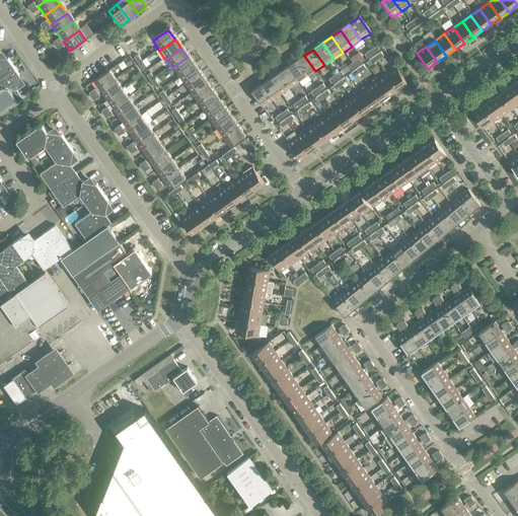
[(315,71),(304,56),(295,62),(306,78),(315,71)]
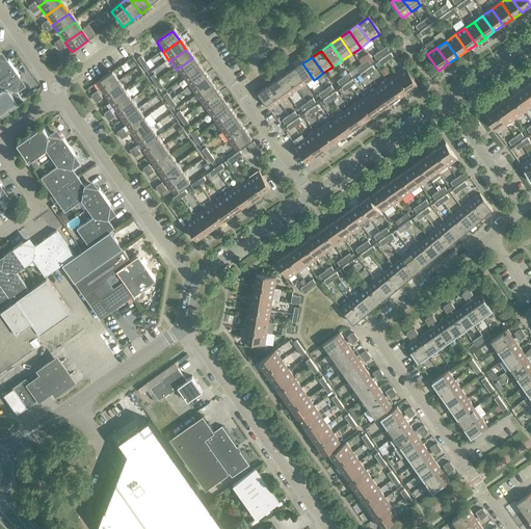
[(198,68),(192,58),(177,70),(183,79),(198,68)]
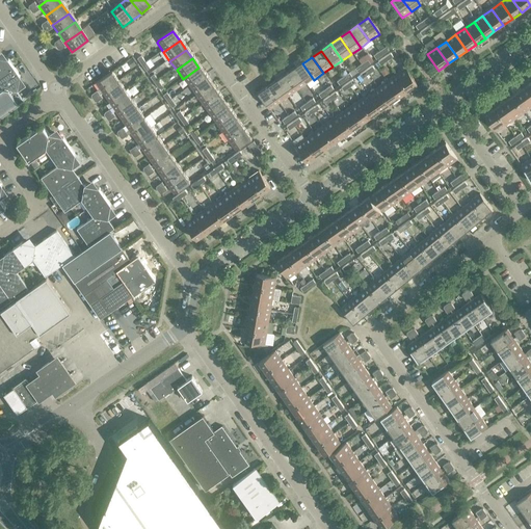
[(0,79),(14,71),(7,61),(0,60),(0,79)]
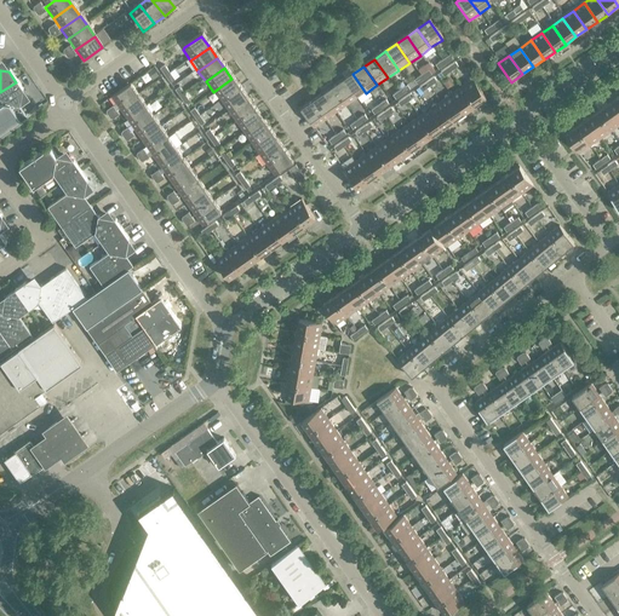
[(366,93),(353,74),(343,81),(356,101),(366,93)]
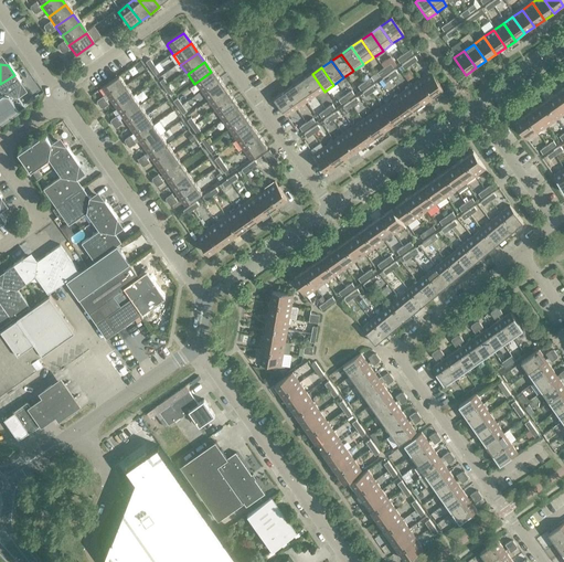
[(219,82),(211,72),(194,84),(201,94),(219,82)]
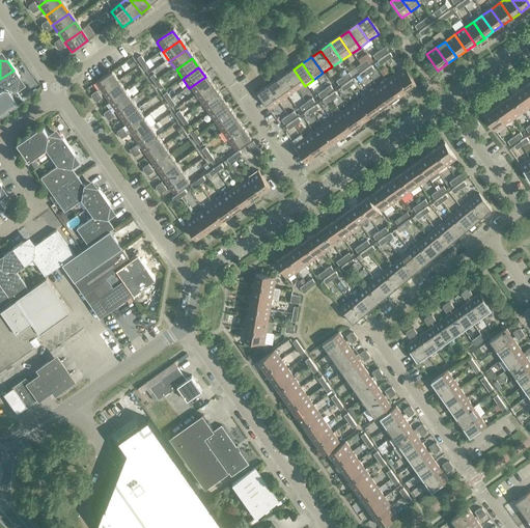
[(305,86),(294,70),(284,76),(296,92),(305,86)]
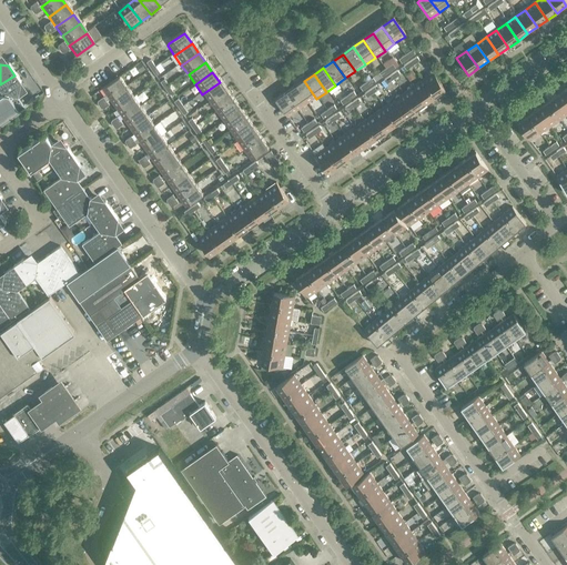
[(0,93),(2,97),(0,98),(0,125),(24,109),(18,100),(20,84),(14,76),(0,84),(0,93)]
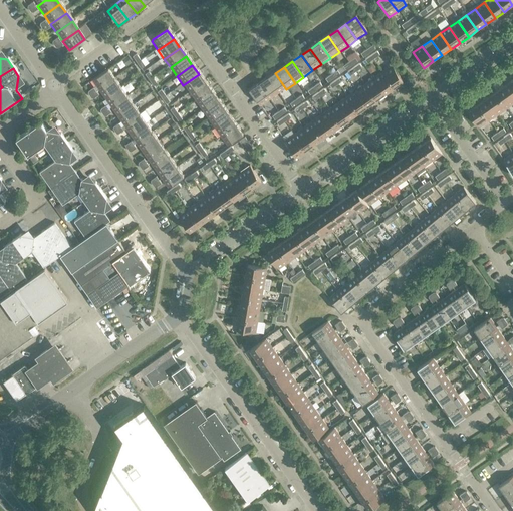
[(402,83),(391,68),(381,74),(393,90),(402,83)]
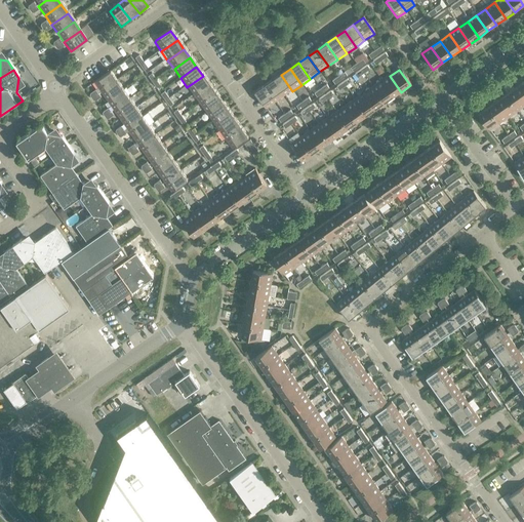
[(93,84),(101,94),(116,82),(110,73),(93,84)]
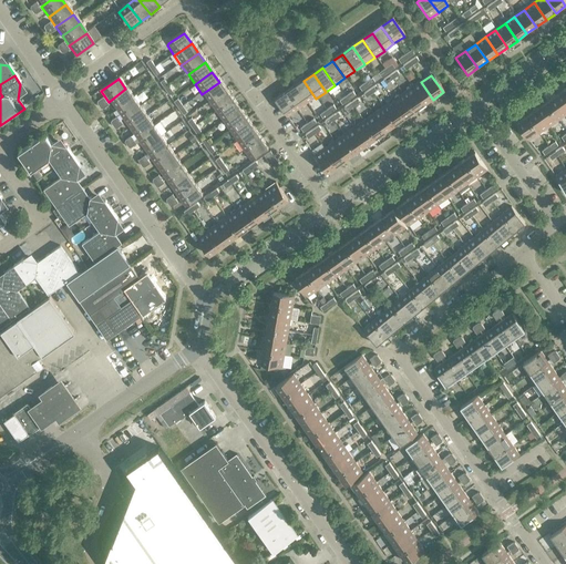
[(316,99),(304,81),(294,89),(306,105),(316,99)]
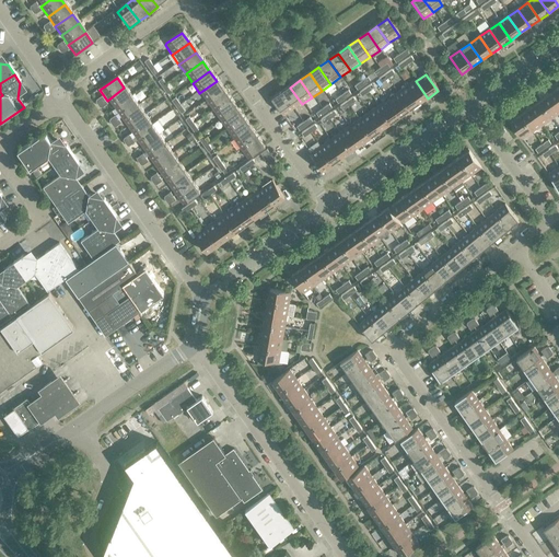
[(223,91),(217,81),(199,93),(206,103),(223,91)]
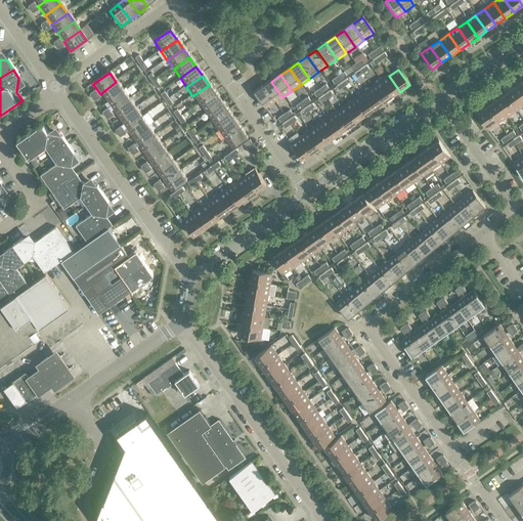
[(400,92),(389,76),(380,82),(391,98),(400,92)]
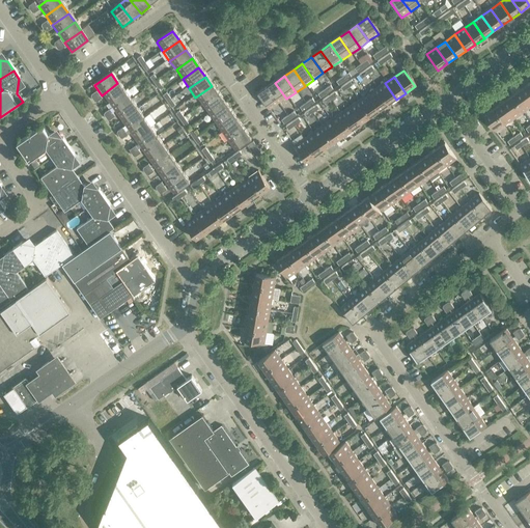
[(124,92),(117,83),(102,95),(108,104),(124,92)]
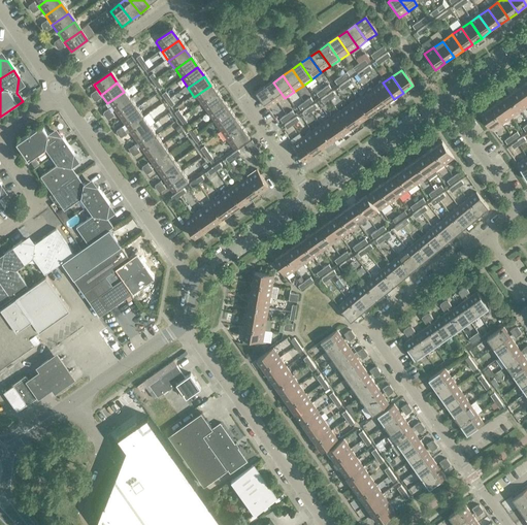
[(285,98),(273,83),(264,89),(275,104),(285,98)]
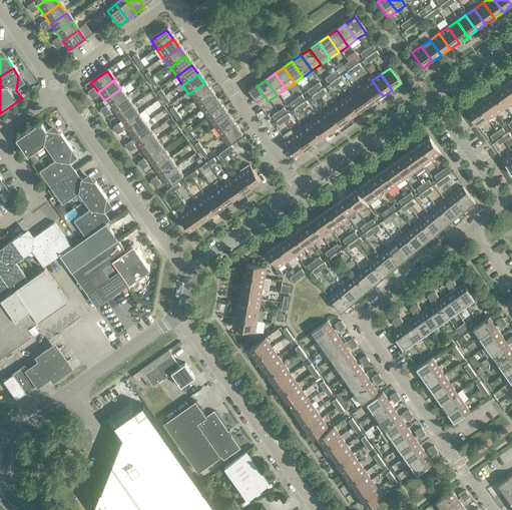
[(383,96),(372,80),(363,87),(374,102),(383,96)]
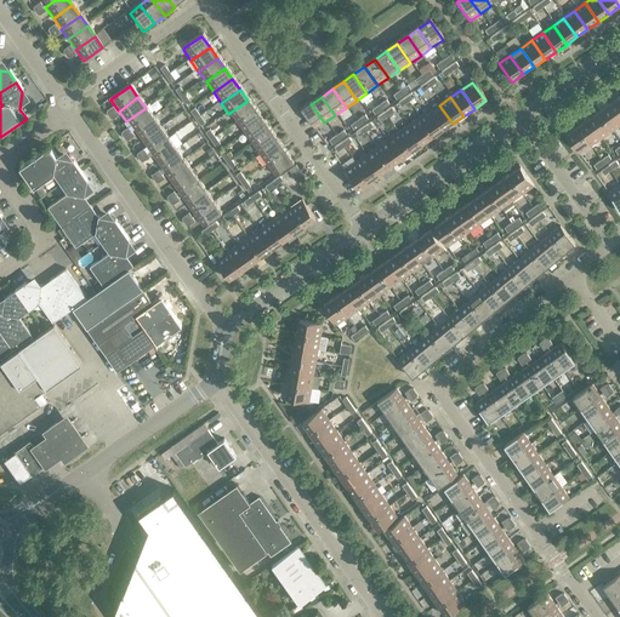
[(255,112),(248,101),(228,114),(235,125),(255,112)]
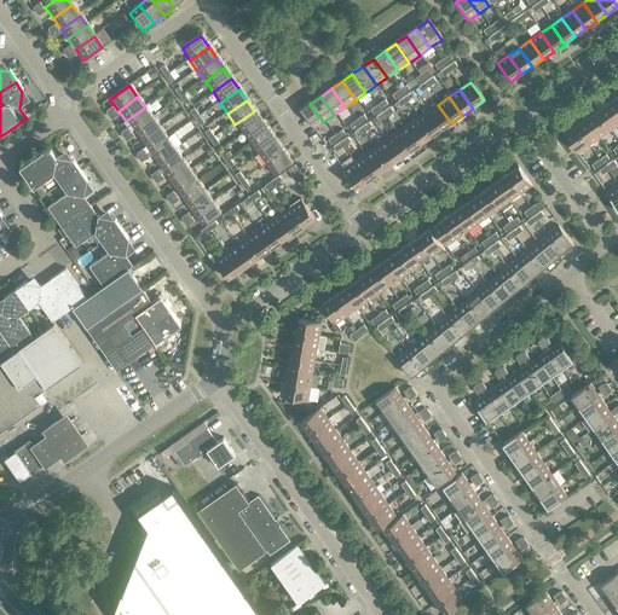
[(617,102),(617,100),(606,108),(617,123),(617,102)]
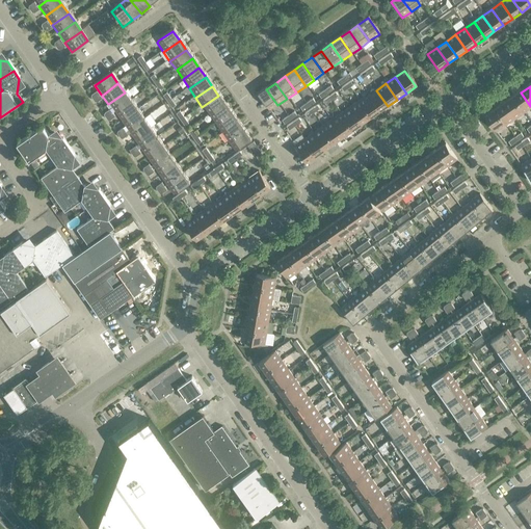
[(277,105),(266,89),(257,97),(268,112),(277,105)]
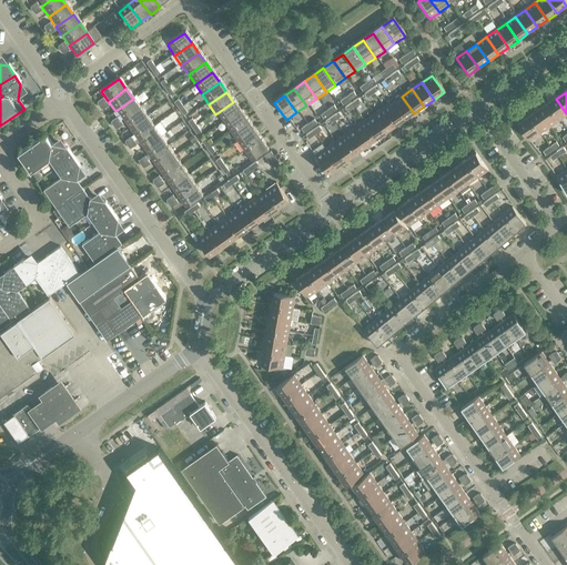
[(414,113),(402,97),(393,103),(405,121),(414,113)]
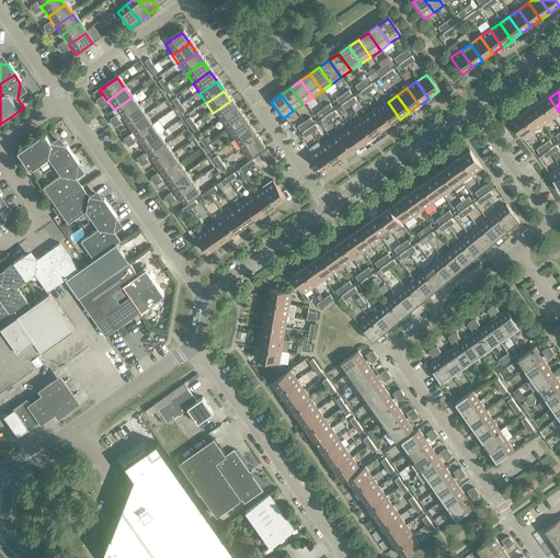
[(138,107),(132,98),(114,110),(121,120),(138,107)]
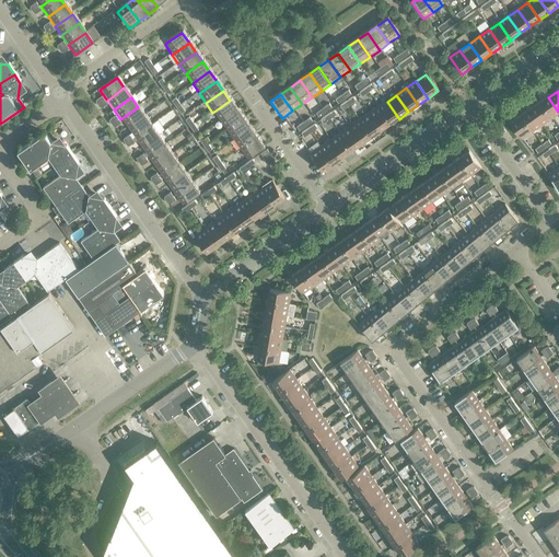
[(558,115),(558,112),(548,97),(538,104),(550,122),(558,115)]
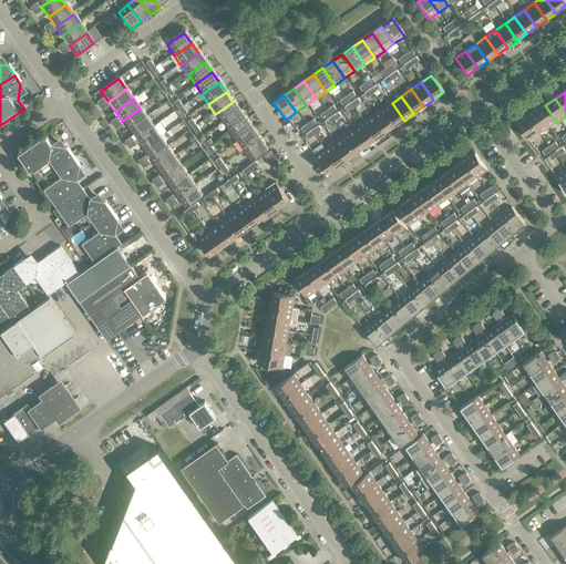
[(239,111),(233,102),(215,114),(223,123),(239,111)]
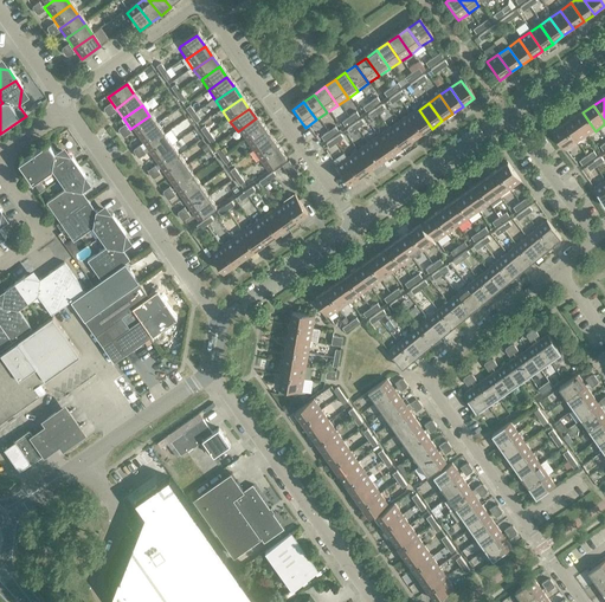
[(432,129),(419,110),(409,117),(422,136),(432,129)]
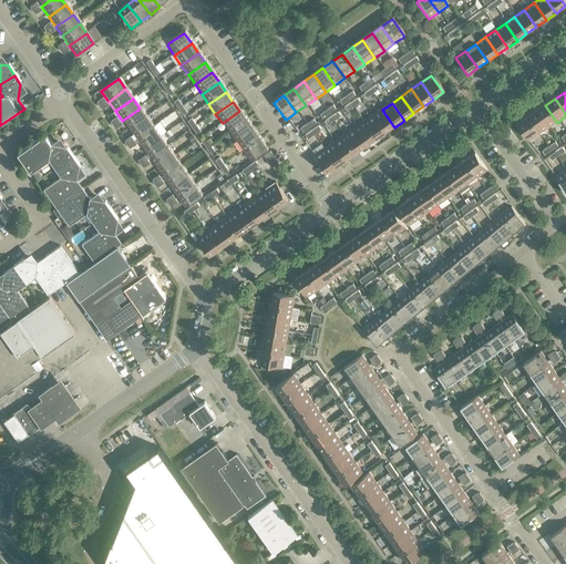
[(557,123),(545,105),(535,112),(547,130),(557,123)]
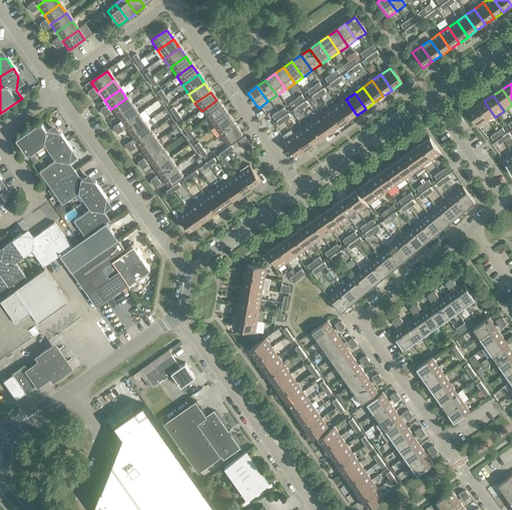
[(132,107),(126,98),(110,109),(116,118),(132,107)]
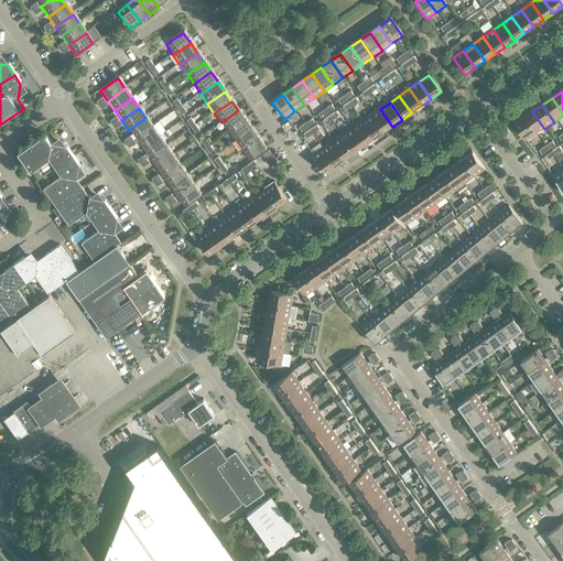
[(392,127),(380,109),(370,116),(382,133),(392,127)]
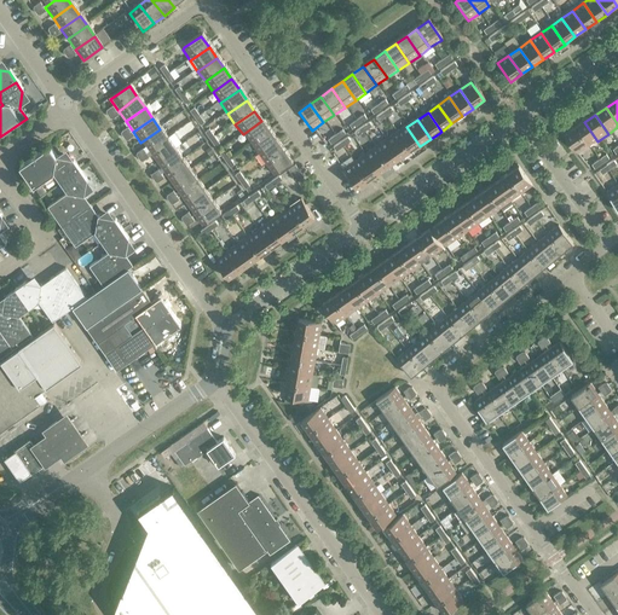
[(269,132),(261,121),(243,134),(250,145),(269,132)]
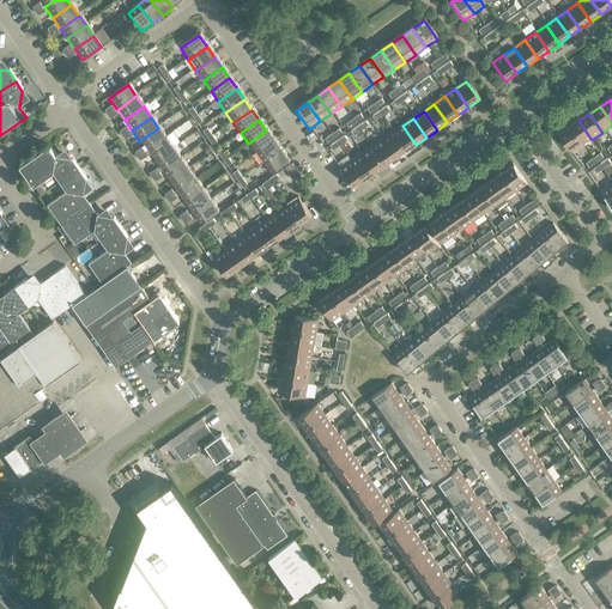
[(592,140),(579,121),(569,128),(582,147),(592,140)]
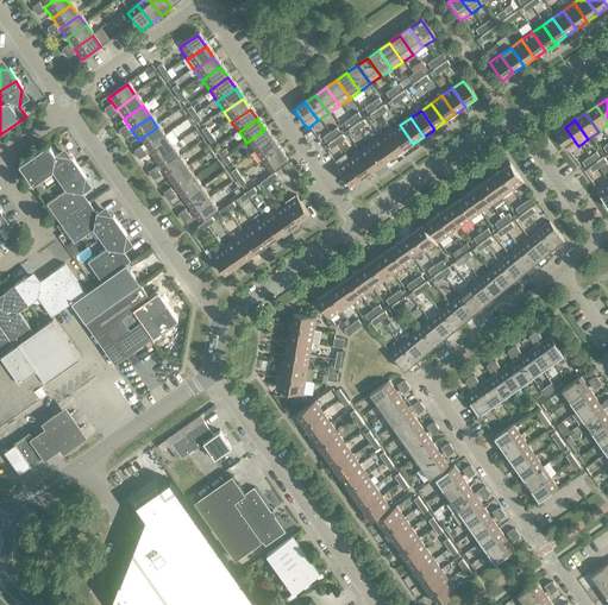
[(413,144),(400,125),(389,132),(402,151),(413,144)]
